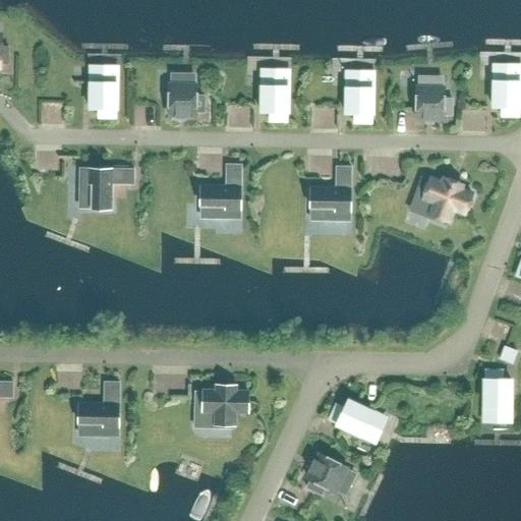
[(1,37),(0,36),(0,62),(8,63),(8,47),(0,47),(1,37)]
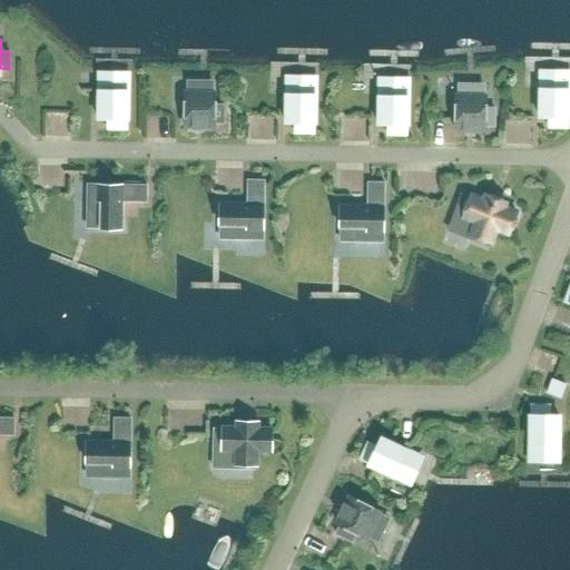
[(539,90),(539,117),(548,117),(548,126),(567,127),(567,117),(568,117),(569,90),(569,89),(567,89),(567,76),(541,75),(541,89),(539,89),(539,90)]
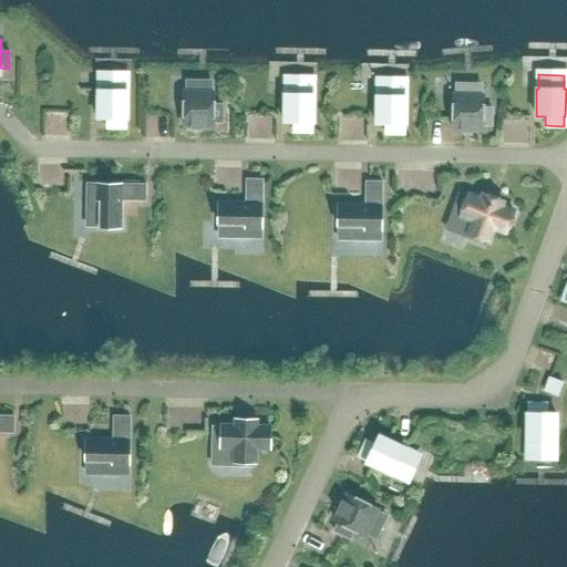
[(106,127),(125,127),(125,119),(126,119),(127,90),(126,90),(126,75),(99,75),(99,90),(98,89),(98,117),(106,117),(106,127)]
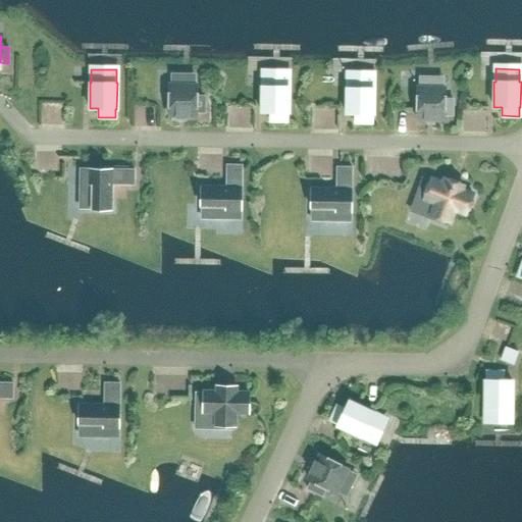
[(261,88),(261,112),(269,112),(269,120),(286,121),(286,112),(288,112),(289,88),(289,87),(286,87),(288,74),(263,73),(263,87),(261,86),(261,88)]
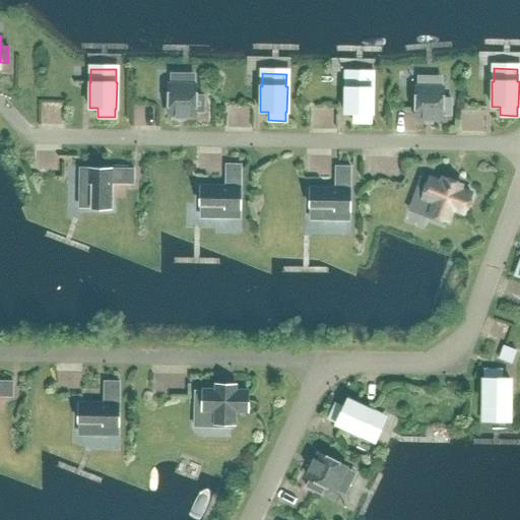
[(344,88),(344,113),(352,113),(352,122),(370,122),(371,114),(372,89),(372,87),(370,87),(371,75),(346,75),(346,87),(344,87),(344,88)]
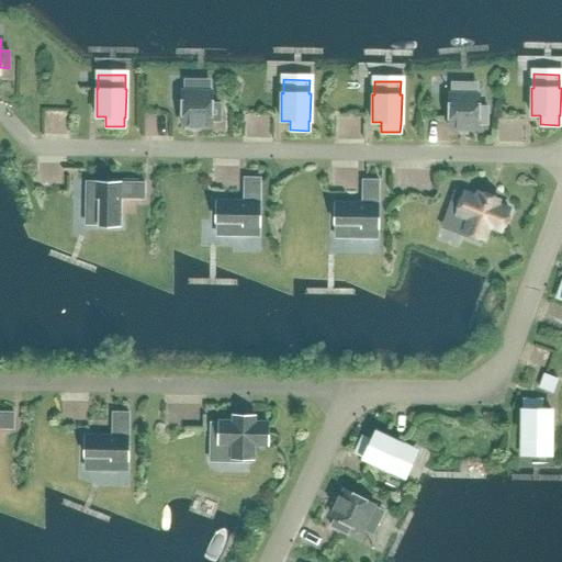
[(212,92),(181,91),(181,123),(189,123),(189,126),(203,126),(203,123),(211,123),(211,121),(220,121),(221,103),(212,103),(212,92)]
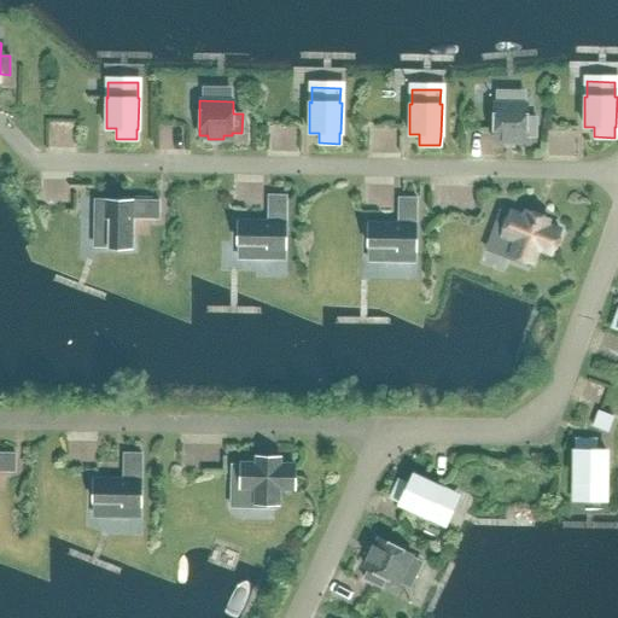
[(526,105),(493,104),(493,139),(501,139),(501,143),(517,143),(517,139),(525,140),(525,136),(535,136),(536,117),(526,117),(526,105)]
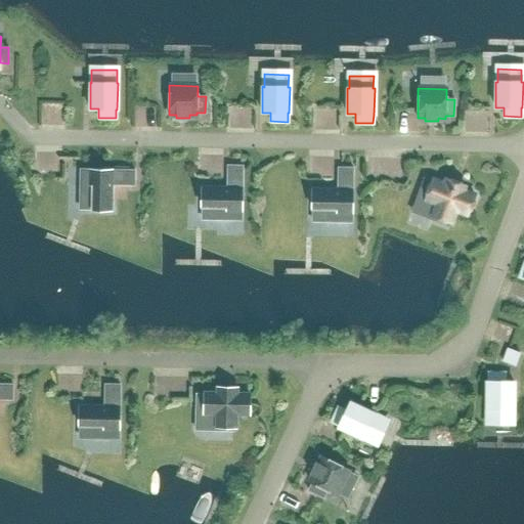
[(201,187),(201,206),(217,206),(217,219),(242,219),(243,166),(227,165),(226,187),(201,187)]
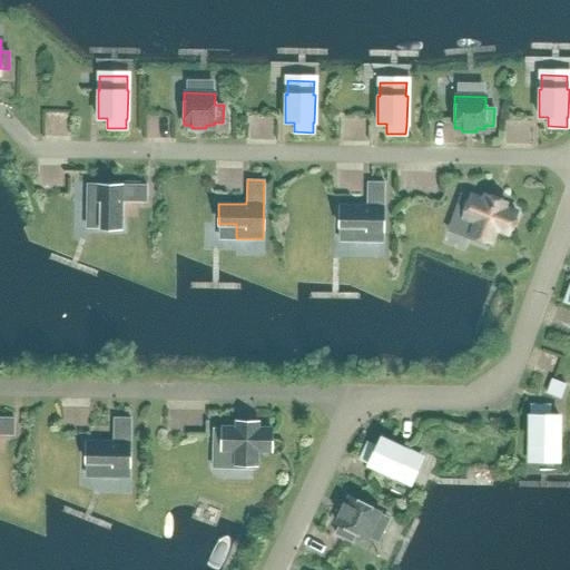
[(338,205),(338,226),(356,226),(356,241),(383,241),(384,183),(367,182),(366,206),(338,205)]
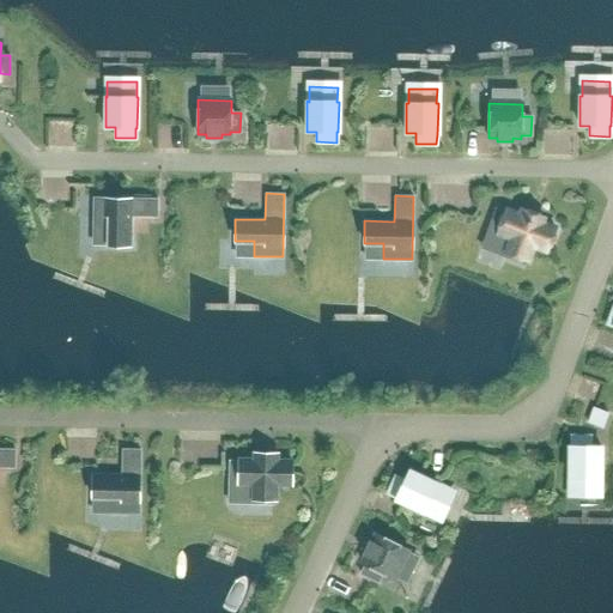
[(95,198),(93,226),(109,226),(109,246),(109,247),(131,247),(131,217),(157,217),(157,199),(95,198)]
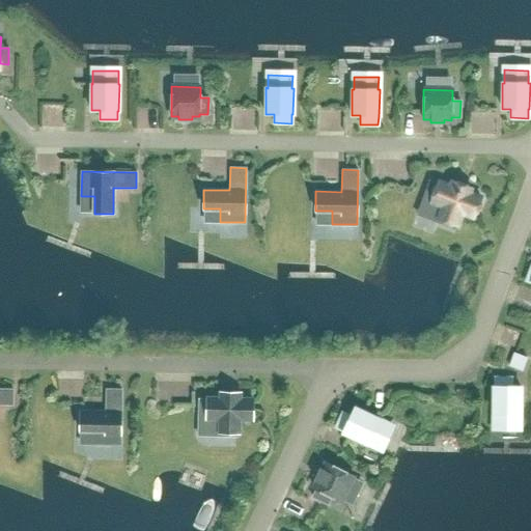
[(437,185),(429,183),(425,192),(432,194),(429,203),(442,207),(438,219),(456,225),(460,213),(473,218),(480,199),(468,195),(470,190),(451,183),(449,188),(437,184),(437,185)]
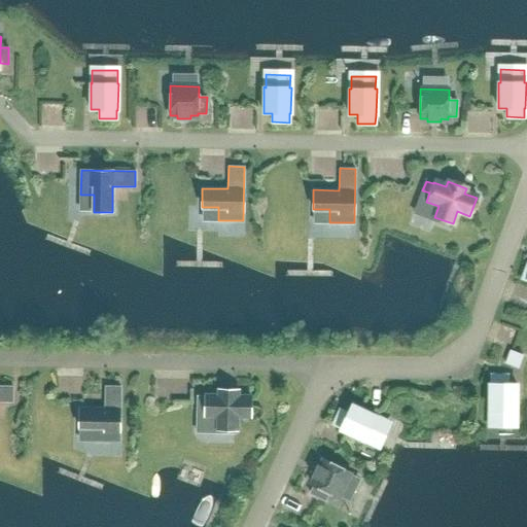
[(510,350),(505,362),(518,367),(522,355),(510,350)]
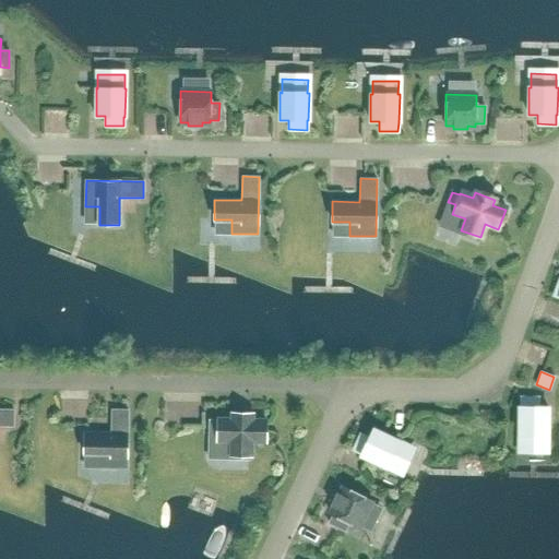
[(539,397),(521,397),(521,406),(520,406),(519,435),(521,435),(521,449),(547,449),(547,435),(548,435),(548,406),(539,406),(539,397)]
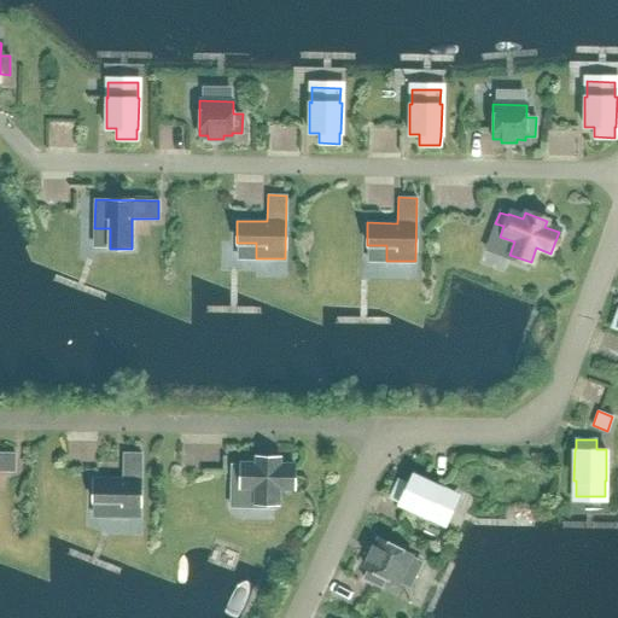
[(240,465),(232,464),(231,476),(240,476),(239,487),(255,488),(255,503),(278,503),(278,488),(293,489),(293,464),(279,464),(279,458),(256,456),(256,462),(240,462),(240,465)]
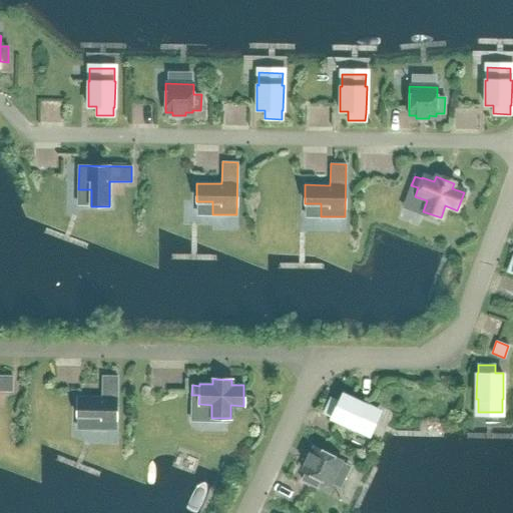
[(110,395),(57,394),(59,424),(111,425),(110,395)]
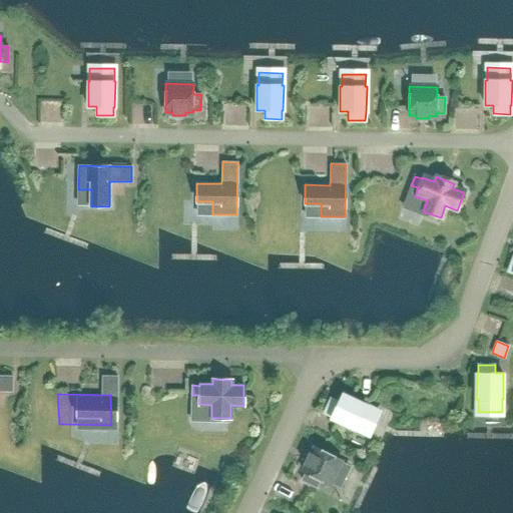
[(332,398),(324,413),(332,417),(332,418),(355,429),(356,428),(367,433),(377,411),(366,406),(366,405),(343,394),(339,402),(332,398)]
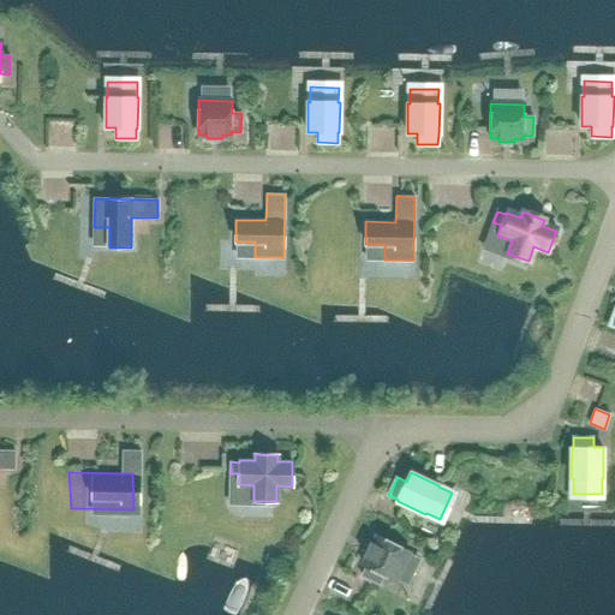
[(394,580),(408,550),(377,536),(374,543),(370,542),(364,555),(366,557),(363,565),(365,566),(362,575),(378,584),(383,575),(394,580)]
